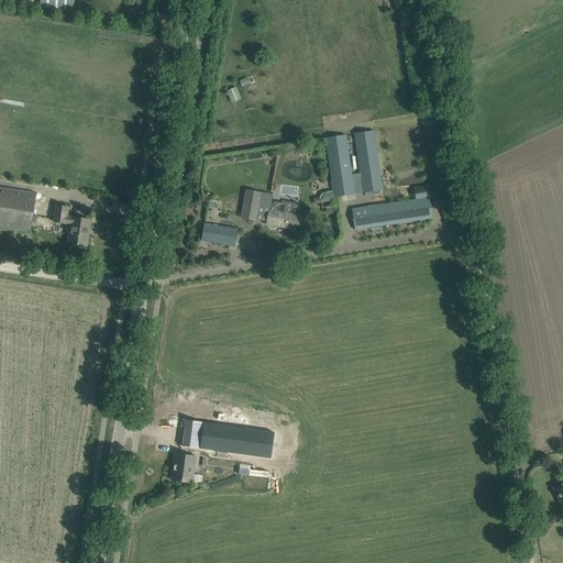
[(40,0),(41,8),(74,9),(75,2),(87,3),(87,0),(40,0)]
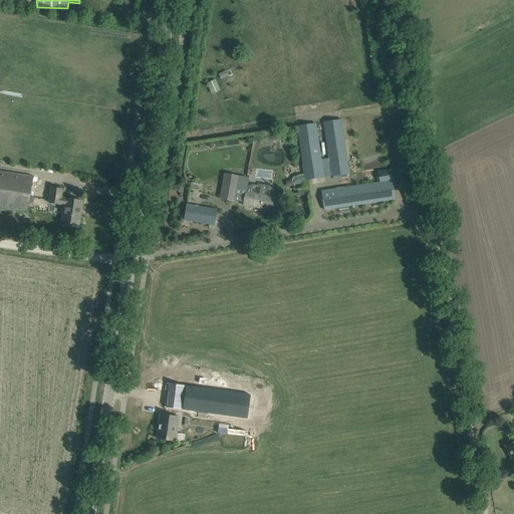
[(216,80),(207,83),(212,94),(220,90),(216,80)]
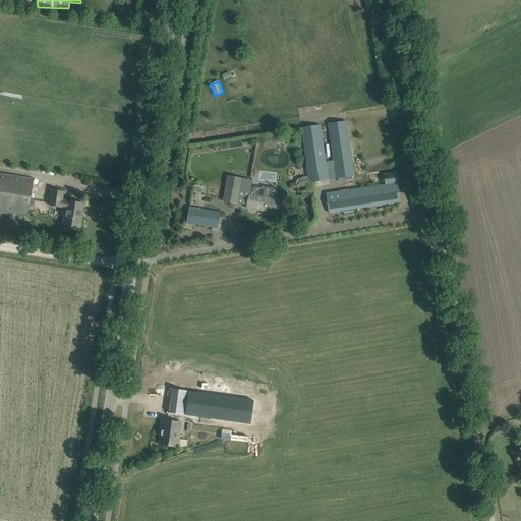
[(354,176),(348,138),(346,122),(328,125),(336,179),(354,176)]
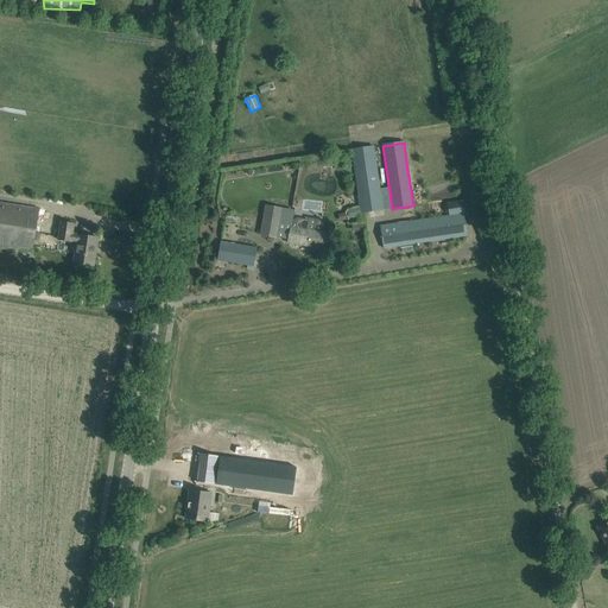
[(352,150),(353,162),(361,214),(382,210),(373,147),(352,150)]
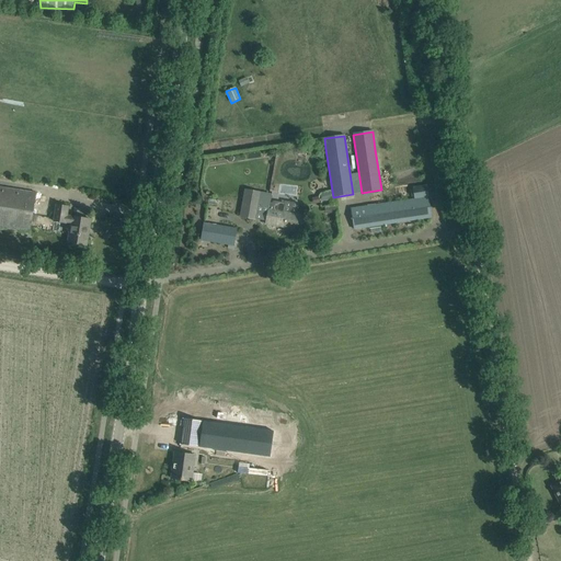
[(432,218),(431,209),(426,185),(412,187),(414,199),(351,208),(354,229),(432,218)]
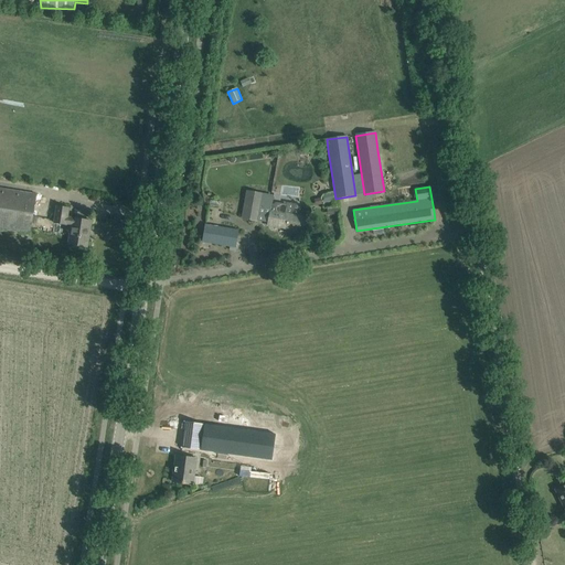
[(0,188),(0,228),(30,234),(36,194),(0,188)]
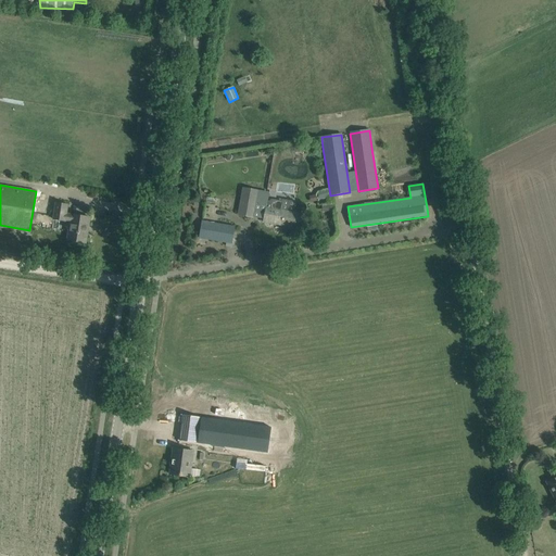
[(254,212),(260,213),(261,204),(264,204),(265,204),(267,193),(243,189),(239,215),(253,217),(254,212)]
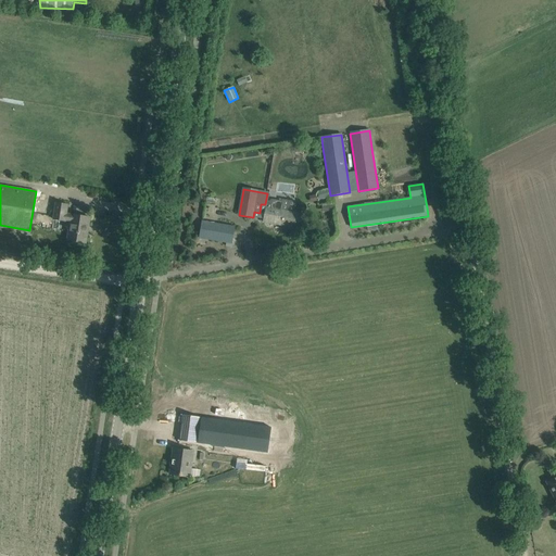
[(67,240),(75,241),(86,243),(90,217),(66,214),(67,205),(55,203),(53,219),(71,223),(67,240)]
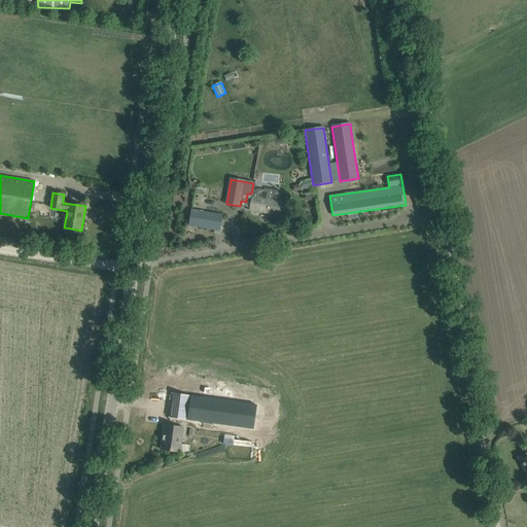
[(267,197),(251,194),(247,194),(246,202),(251,203),(250,211),(283,216),(285,202),(267,200),(267,197)]
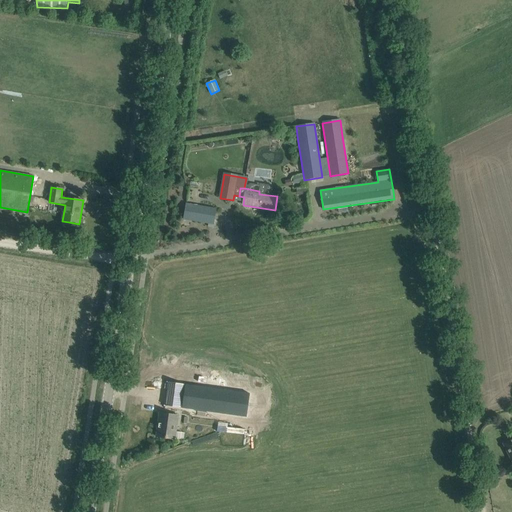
[(183,219),(213,225),(216,209),(186,203),(183,219)]
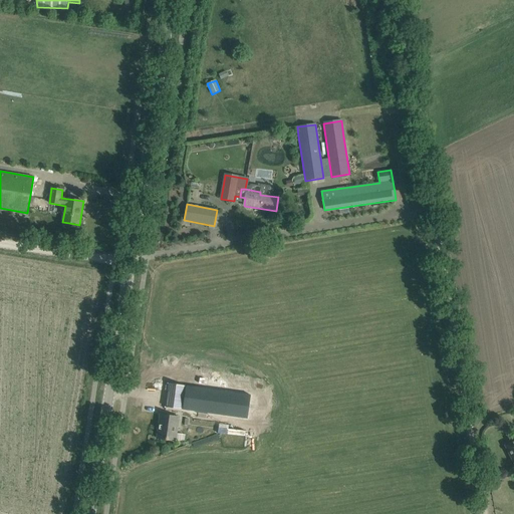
[(177,407),(229,415),(231,397),(179,390),(177,407)]
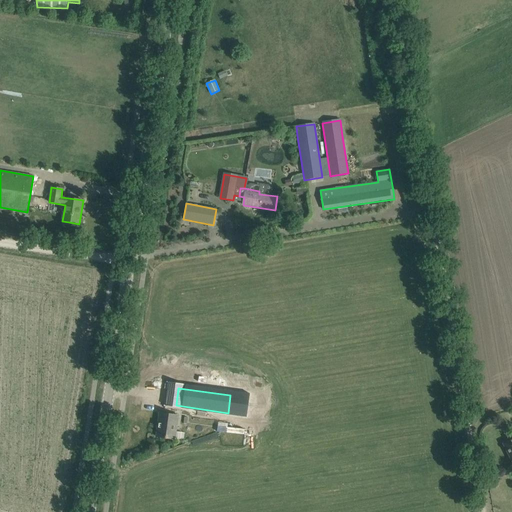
[(156,436),(166,438),(175,439),(178,416),(159,413),(156,436)]
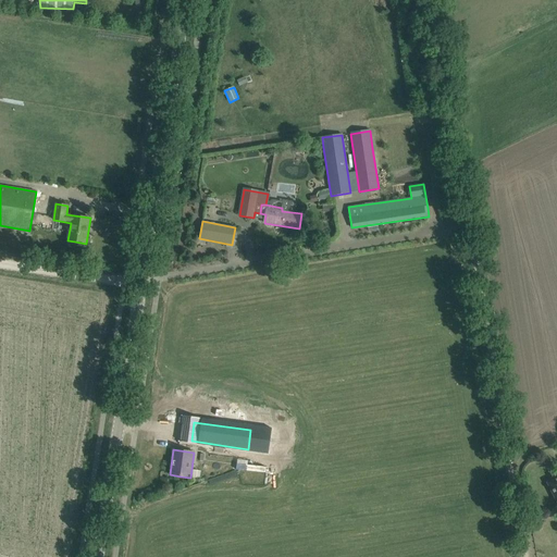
[(556,500),(556,475),(546,482),(556,502),(556,500)]
